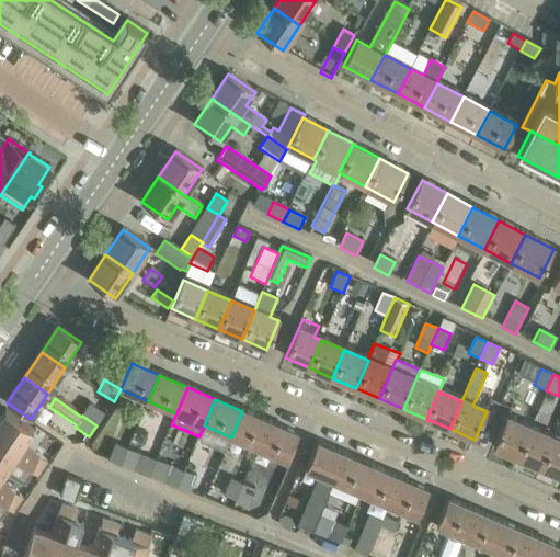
[(90,405),(82,416),(96,425),(104,415),(90,405)]
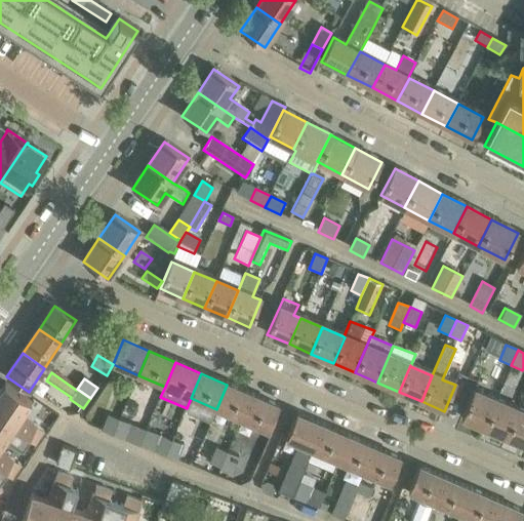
[(31,402),(5,385),(0,392),(0,496),(2,493),(0,491),(0,481),(4,475),(9,479),(11,480),(21,467),(18,466),(13,462),(11,459),(0,451),(0,448),(7,438),(21,447),(23,448),(28,441),(35,446),(43,433),(36,428),(37,427),(22,416),(31,402)]
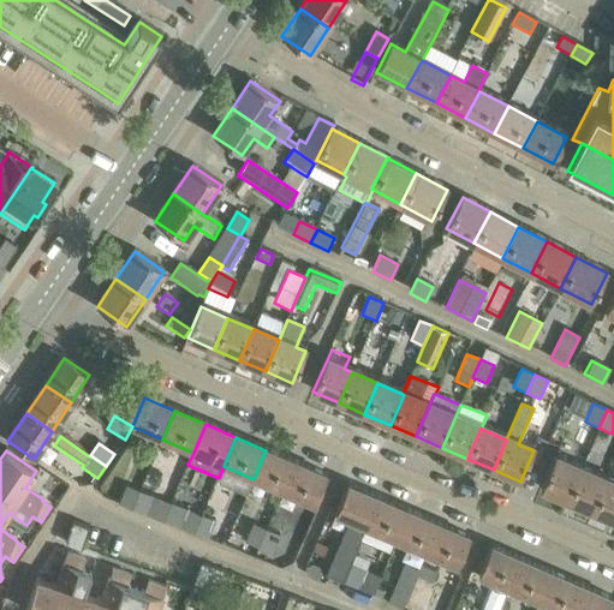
[(296,464),(266,450),(254,479),(284,492),(296,464)]
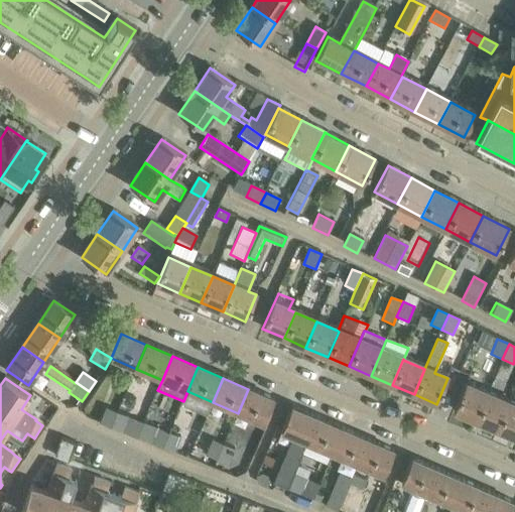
[(454,411),(476,421),(488,393),(466,384),(454,411)]
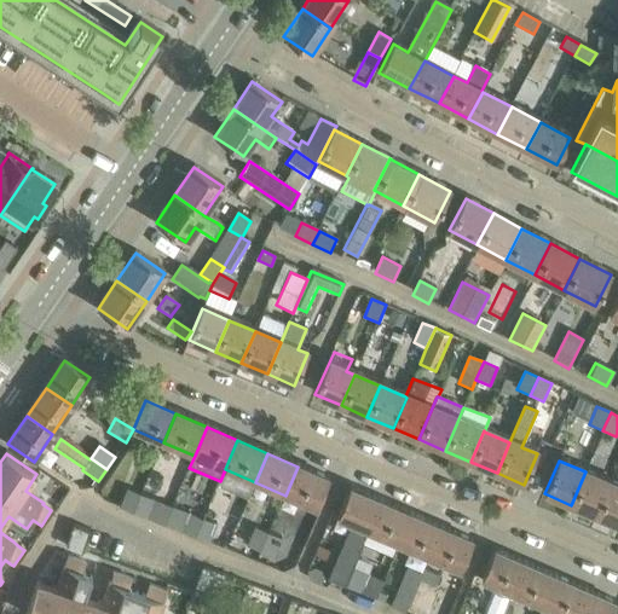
[(329,480),(298,467),(286,496),(316,509),(329,480)]
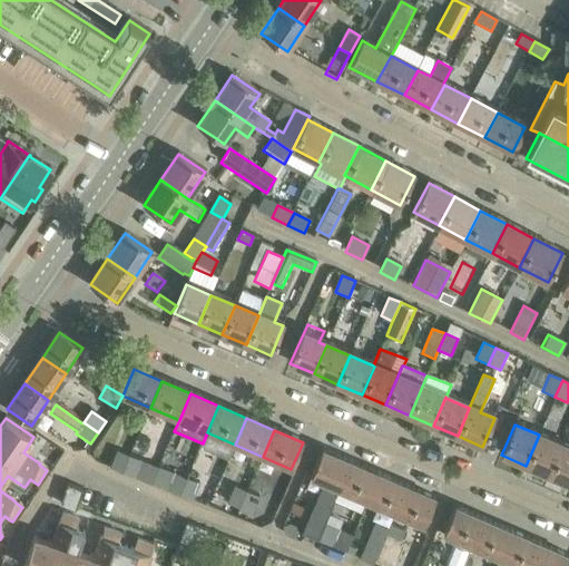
[(526,466),(549,476),(562,446),(539,435),(526,466)]
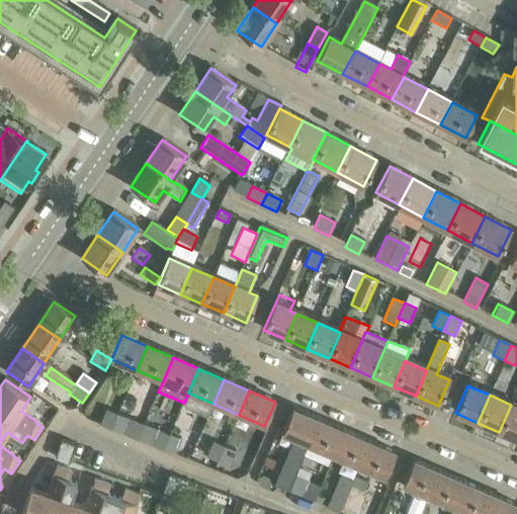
[(499,432),(516,439),(516,407),(511,405),(499,432)]
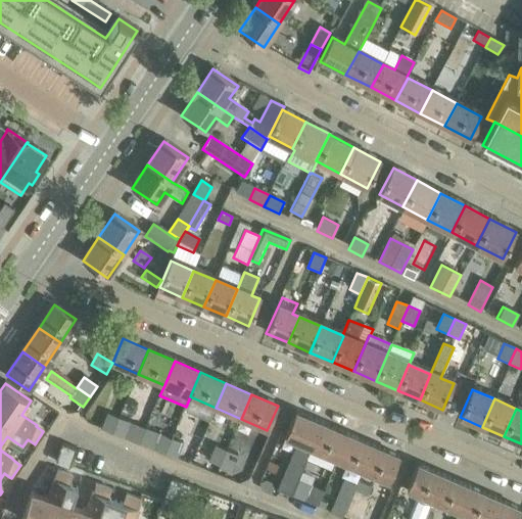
[(107,414),(101,429),(112,434),(119,419),(107,414)]
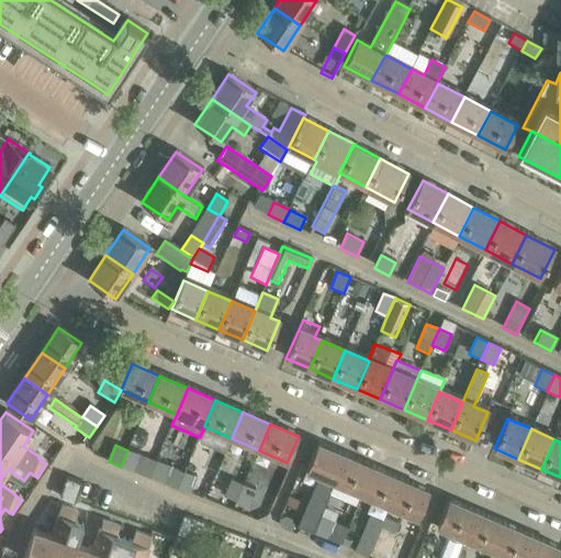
[(328,497),(335,482),(346,457),(317,445),(306,470),(321,477),(299,526),(313,532),(328,497)]
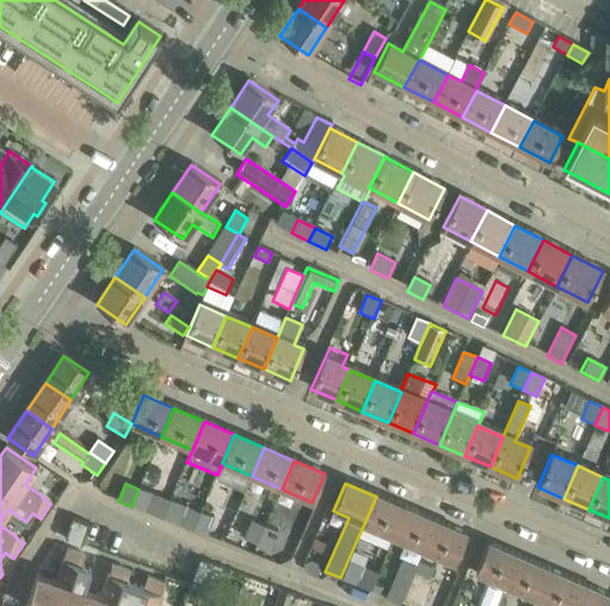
[(139,489),(131,507),(145,513),(152,495),(139,489)]
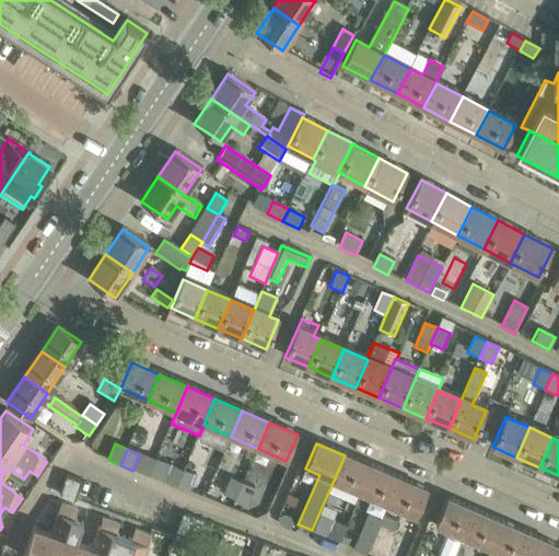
[(334,482),(328,493),(354,504),(359,493),(361,493),(372,466),(345,454),(334,482)]
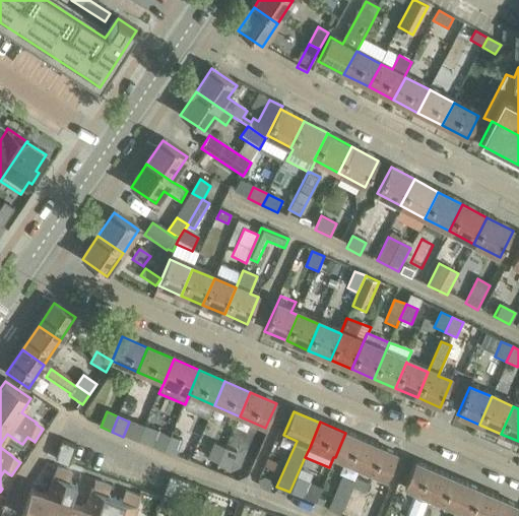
[(159,433),(153,448),(164,453),(165,453),(171,438),(171,437),(159,433)]
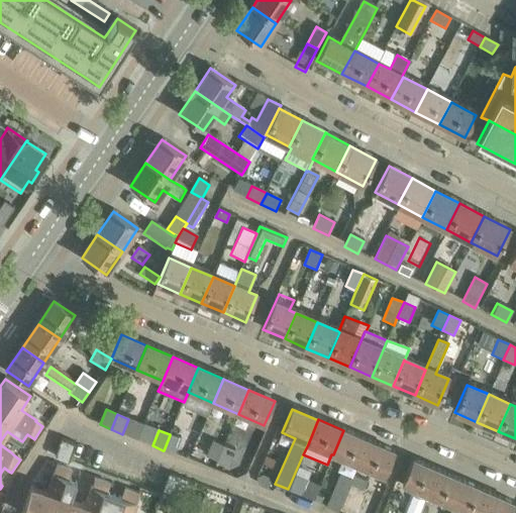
[(369,442),(343,430),(333,454),(358,466),(369,442)]
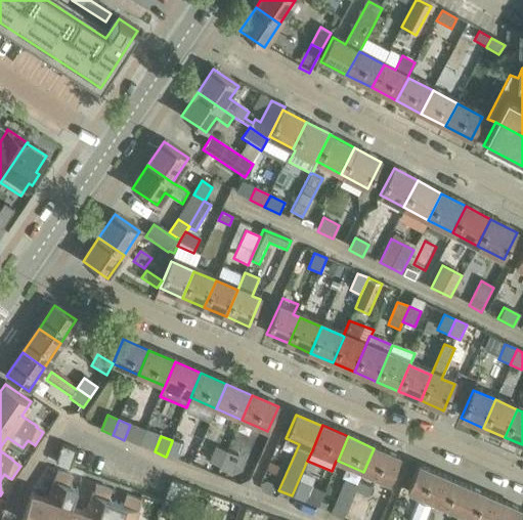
[(172,441),(166,457),(176,461),(183,445),(172,441)]
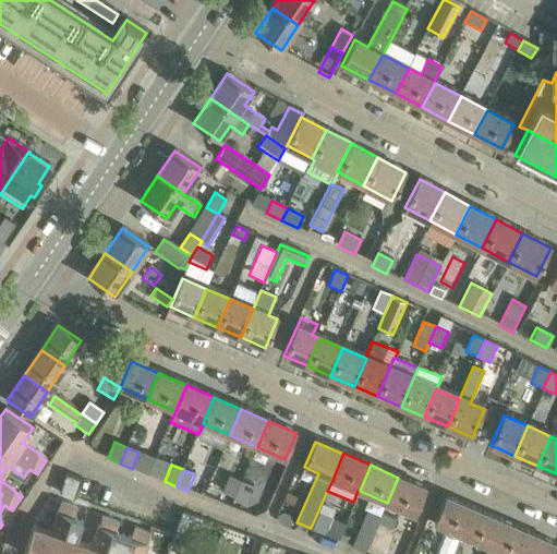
[(74,502),(81,481),(67,477),(60,496),(74,502)]
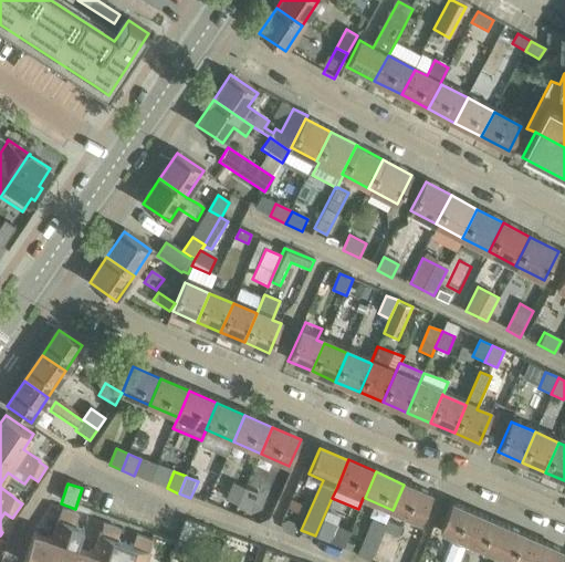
[(232,484),(226,501),(238,507),(244,489),(232,484)]
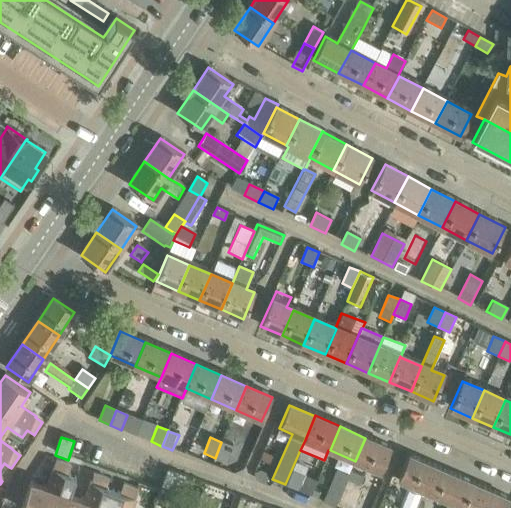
[(391,448),(365,438),(355,461),(381,472),(391,448)]
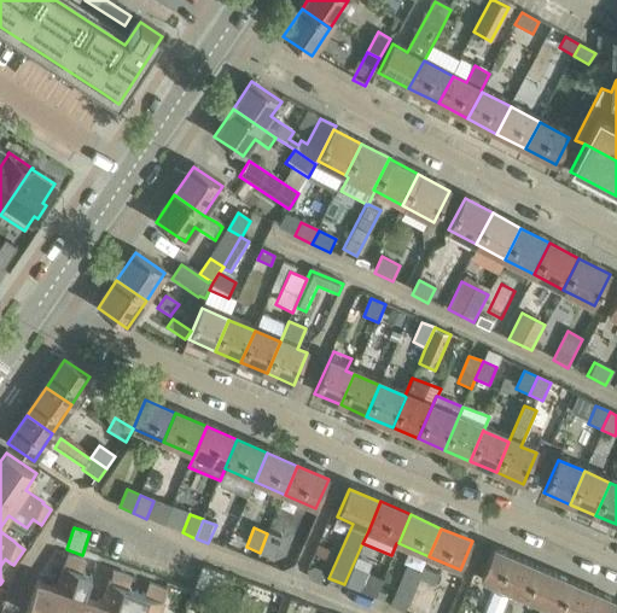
[(267,533),(260,553),(273,558),(280,539),(267,533)]
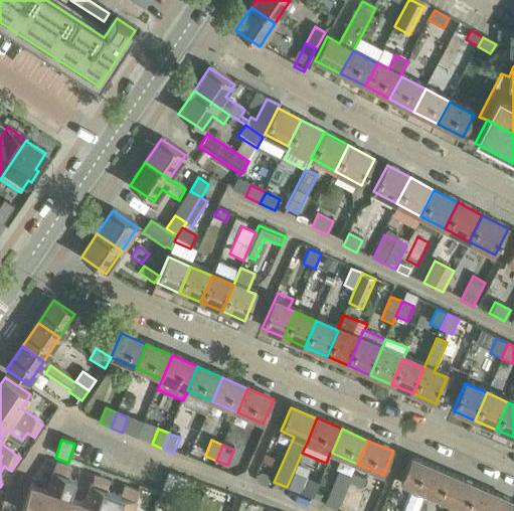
[(410,459),(400,483),(426,494),(437,470),(411,459),(410,459)]
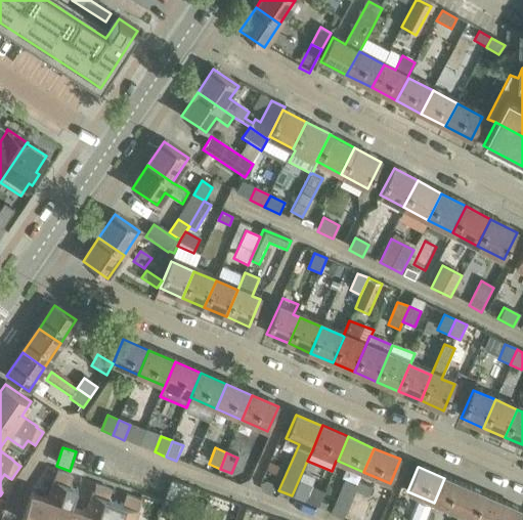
[(68,519),(72,507),(78,489),(70,486),(73,478),(57,473),(54,481),(53,481),(47,499),(31,492),(22,519),(68,519)]
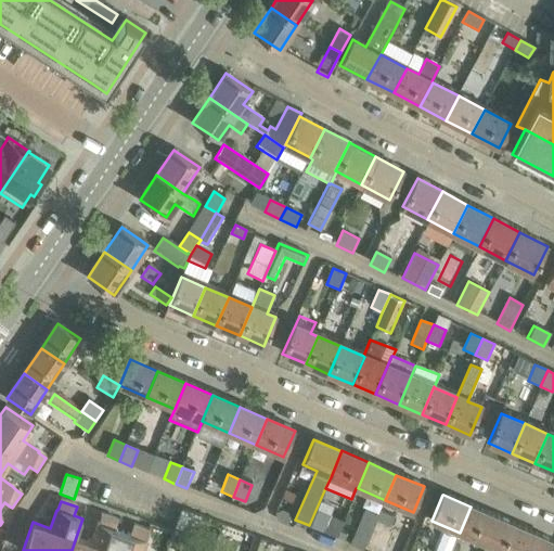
[(460,533),(487,545),(498,519),(471,507),(460,533)]
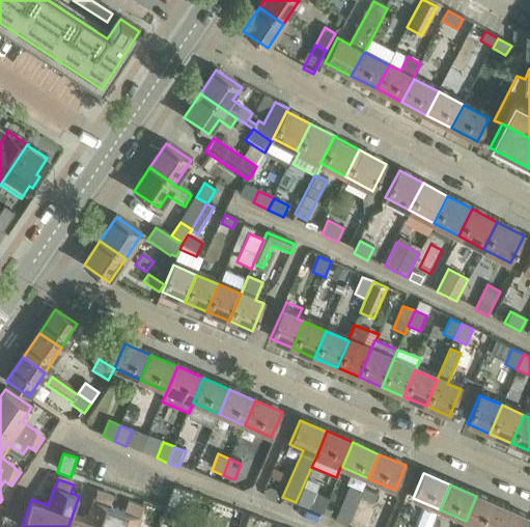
[(350,488),(335,521),(337,522),(347,526),(359,500),(362,493),(350,488)]
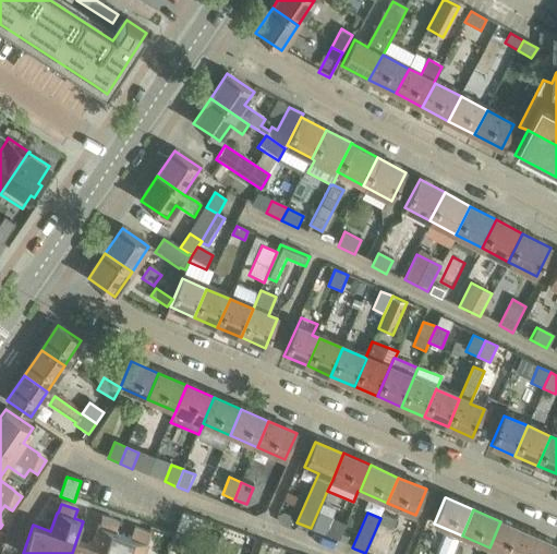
[(380,518),(377,526),(391,531),(396,519),(382,514),(380,518)]
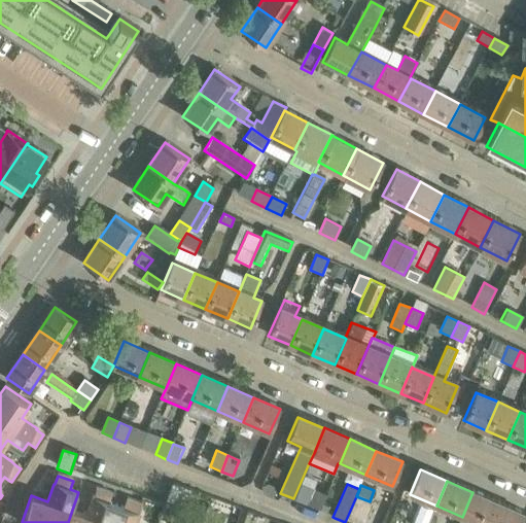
[(72,510),(68,522),(110,522),(116,506),(109,503),(112,495),(97,489),(94,497),(93,497),(86,515),(72,510)]
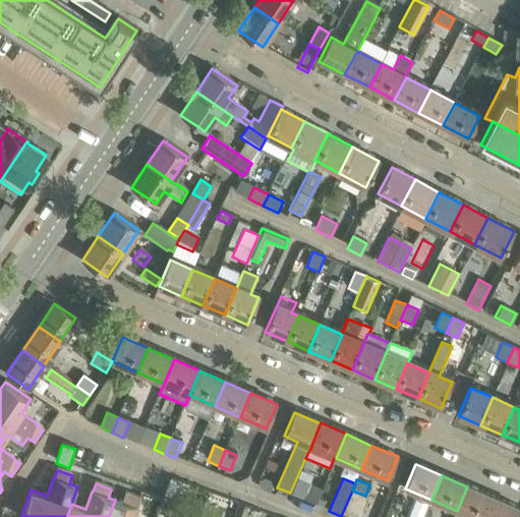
[(457,511),(470,516),(484,516),(493,498),(467,486),(457,511)]
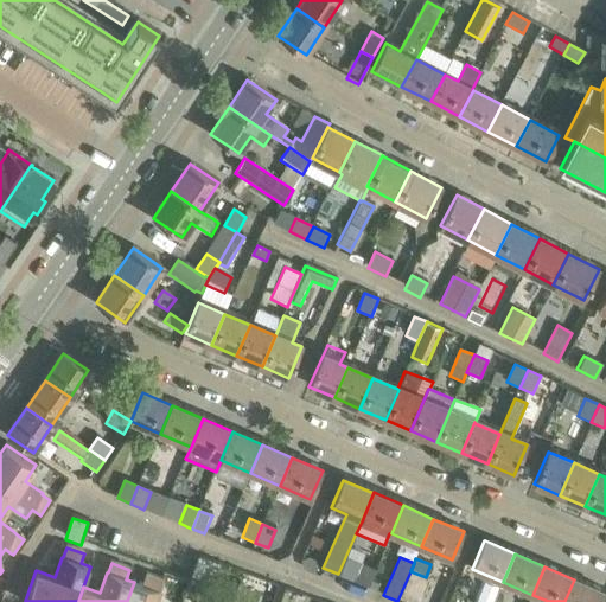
[(425,601),(433,582),(412,572),(400,601),(425,601)]
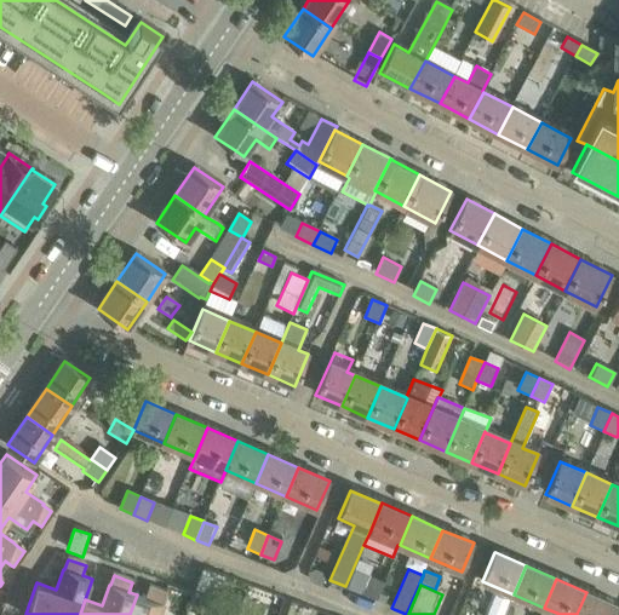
[(145,598),(137,595),(130,614),(161,614),(165,604),(164,604),(167,595),(149,588),(145,598)]
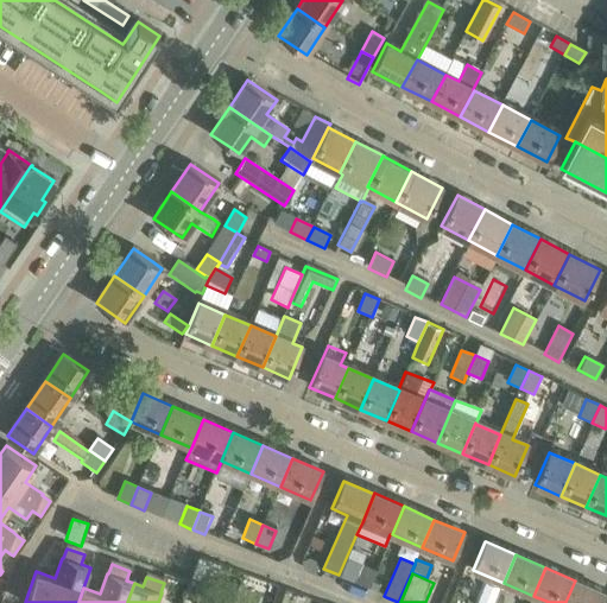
[(575,581),(566,602),(601,602),(606,594),(575,581)]
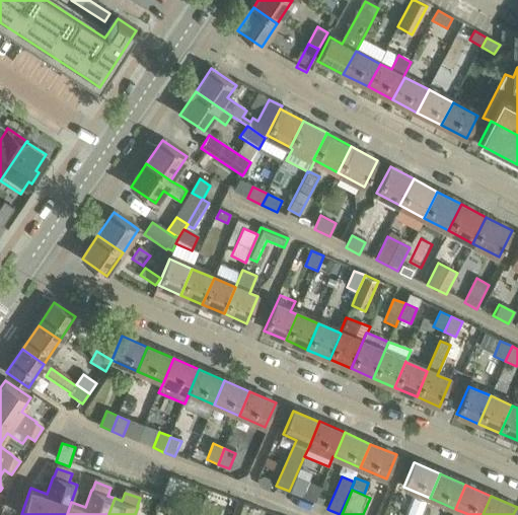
[(250,514),(252,509),(244,506),(241,514),(250,514)]
